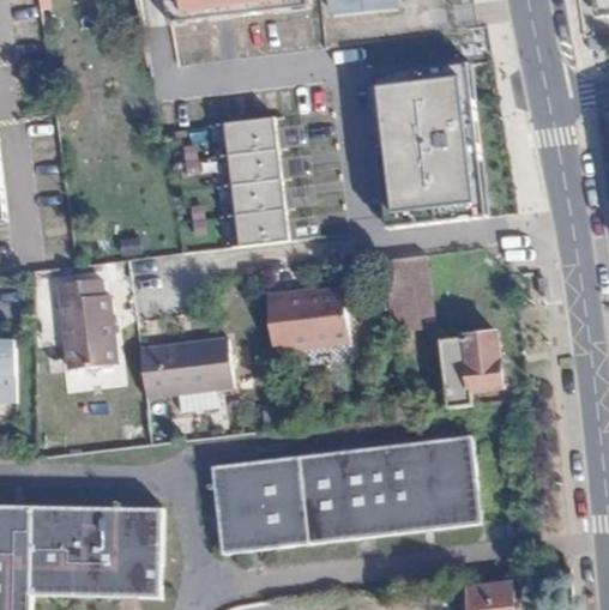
[(176,0),(178,11),(291,1),(291,0),(176,0)]
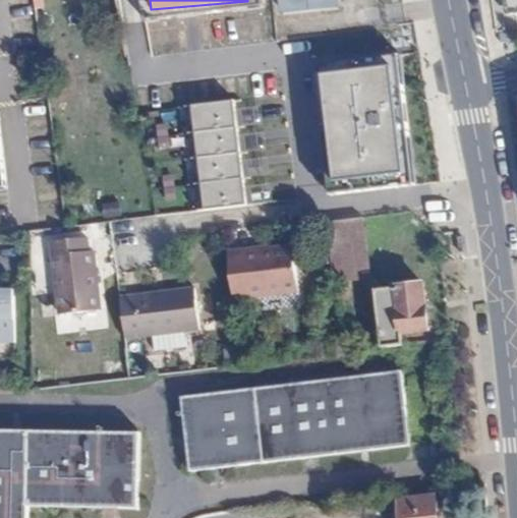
[(276,0),(278,11),(334,5),(333,0),(276,0)]
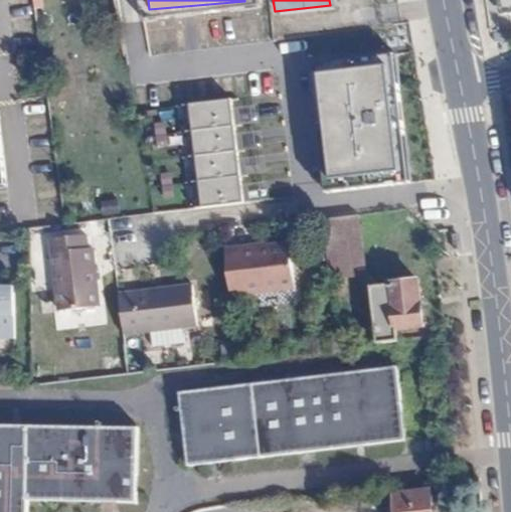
[(382,61),(313,70),(327,175),(396,166),(382,61)]
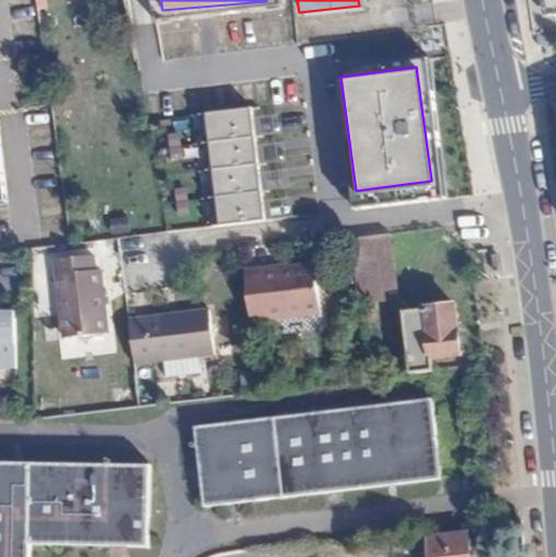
[(248,105),(201,111),(216,221),(263,215),(248,105)]
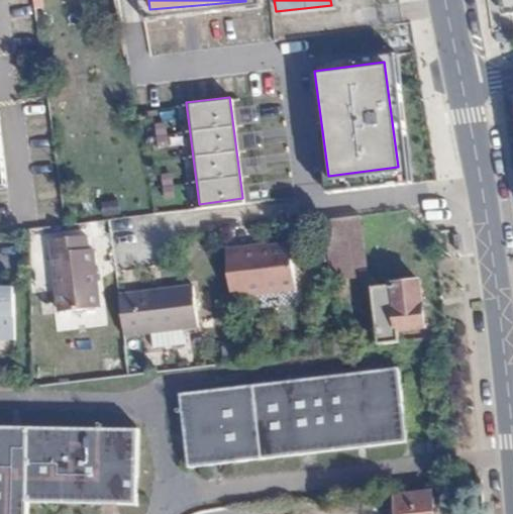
[(54,287),(94,282),(90,247),(85,247),(84,235),(48,239),(54,287)]
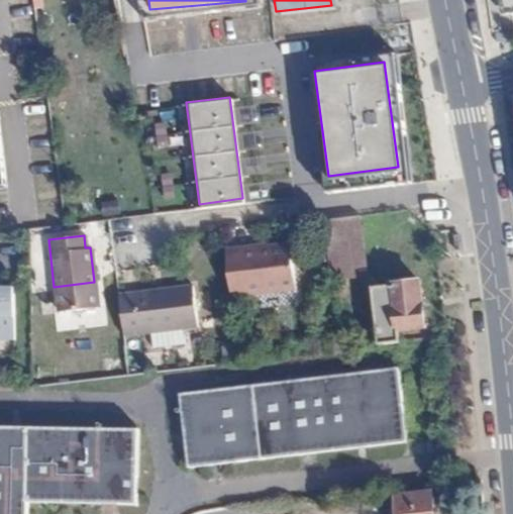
[(223,248),(228,294),(291,286),(286,241),(223,248)]
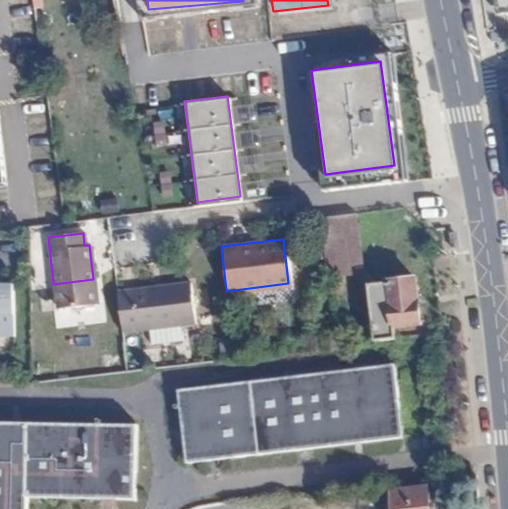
[(372,339),(393,336),(392,325),(419,321),(414,276),(366,282),(372,339)]
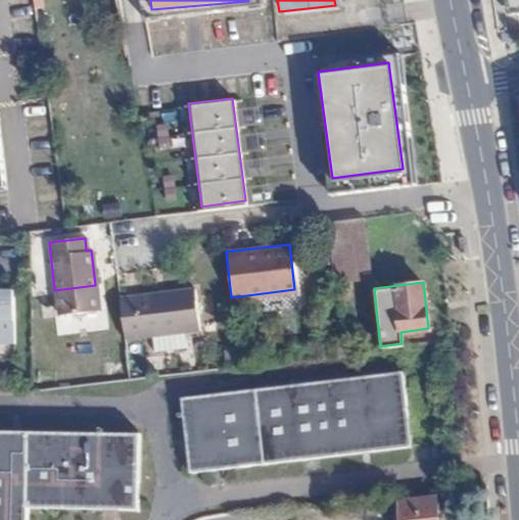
[(0,338),(12,339),(11,286),(0,285),(0,338)]
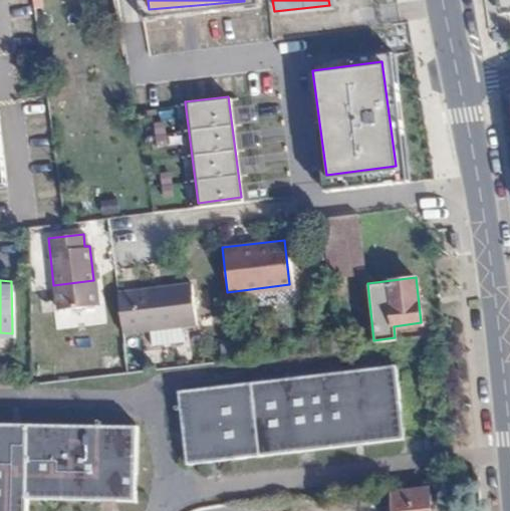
[(115,292),(120,331),(149,326),(151,342),(182,338),(180,322),(195,320),(190,280),(138,287),(139,289),(115,292)]
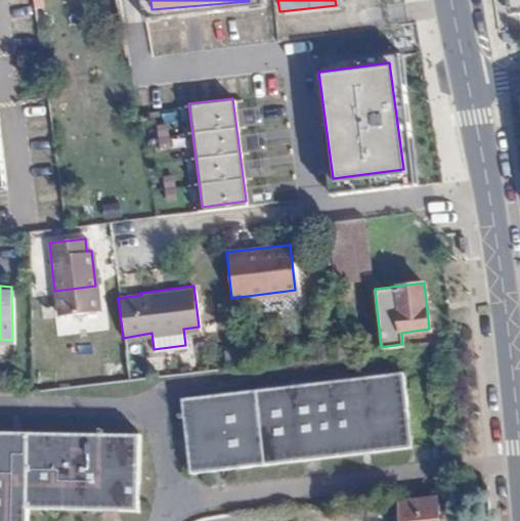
[(188,471),(408,445),(399,371),(265,387),(265,382),(253,383),(252,389),(179,397),(188,471)]
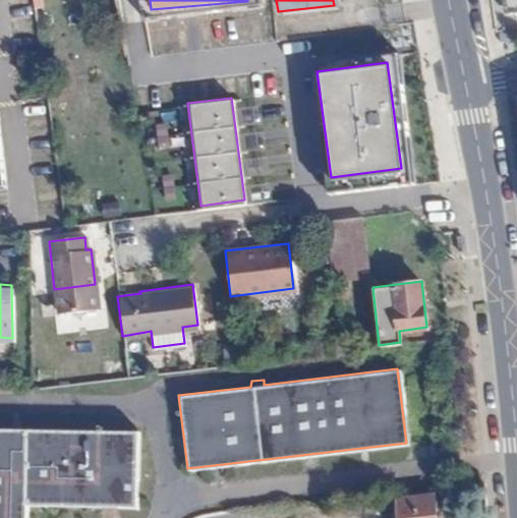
[(0,517),(23,517),(24,505),(134,506),(135,432),(0,429),(0,517)]
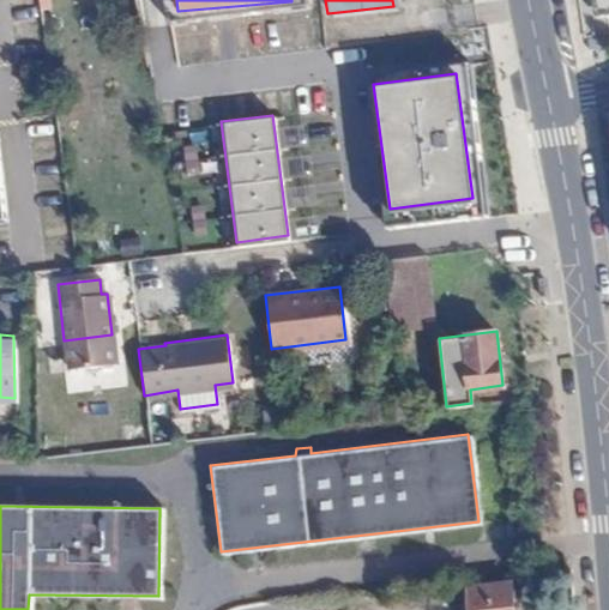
[(511,609),(510,581),(464,585),(466,609),(511,609)]
